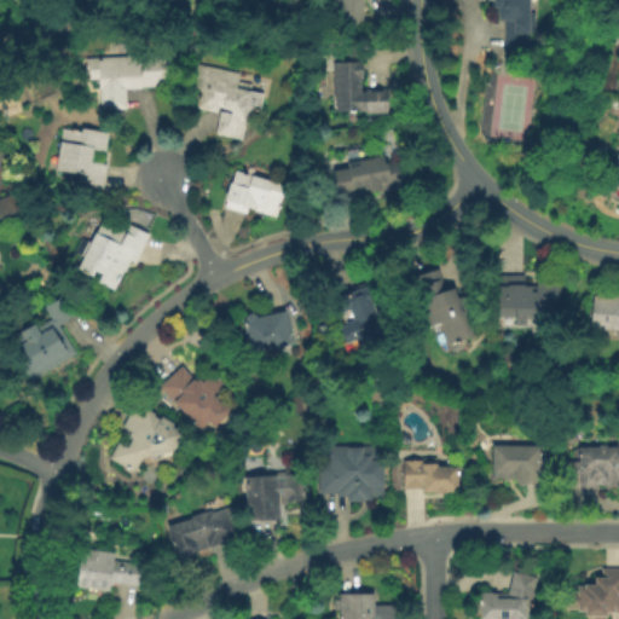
[(365,0),(366,32),(334,32),(333,0),(365,0)]
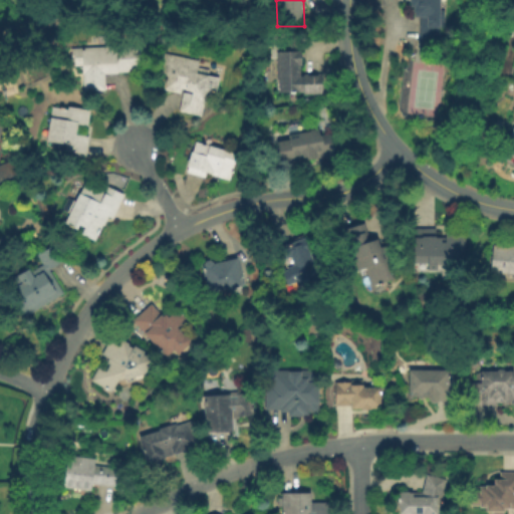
[(440,0),(440,42),(420,42),(420,17),(415,17),(415,14),(414,14),(414,7),(410,7),(411,3),(409,2),(409,0),(440,0)]
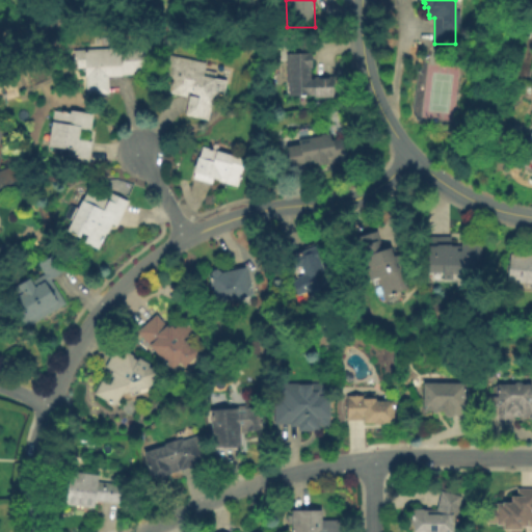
[(288,54),(294,53),(294,38),(309,37),(310,53),(313,53),(313,68),(311,68),(311,79),(313,79),(313,77),(335,76),(335,98),(313,99),(313,96),(289,97),(288,54)]
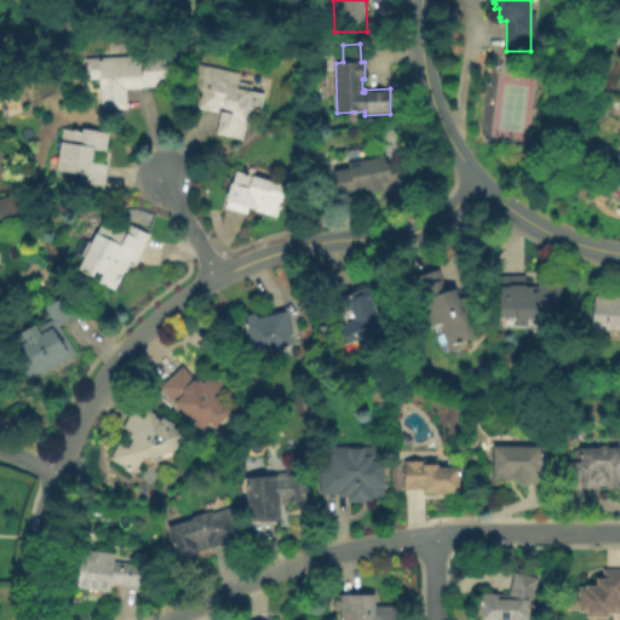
[(181,86),(126,89),(127,110),(101,110),(99,58),(179,55),(181,86)]
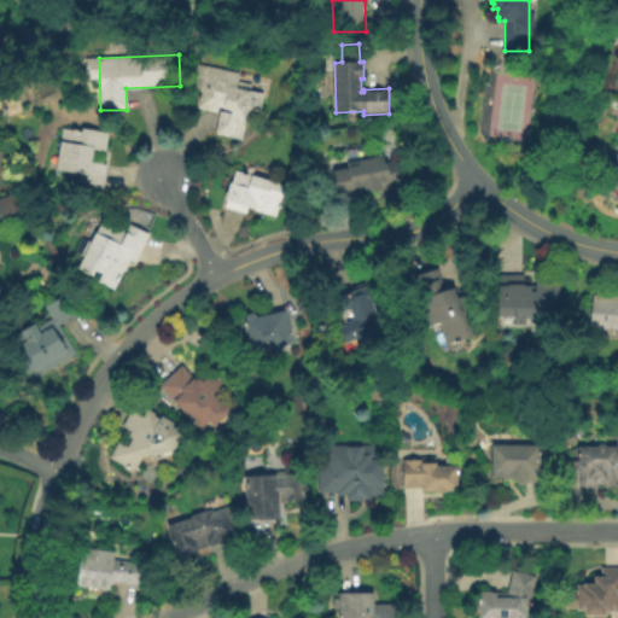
[(243,140),(216,134),(221,111),(231,114),(231,111),(223,109),(223,108),(219,106),(217,114),(196,109),(199,89),(192,88),(198,64),(240,73),(238,81),(252,83),(251,92),(263,94),(260,115),(249,112),(243,140)]
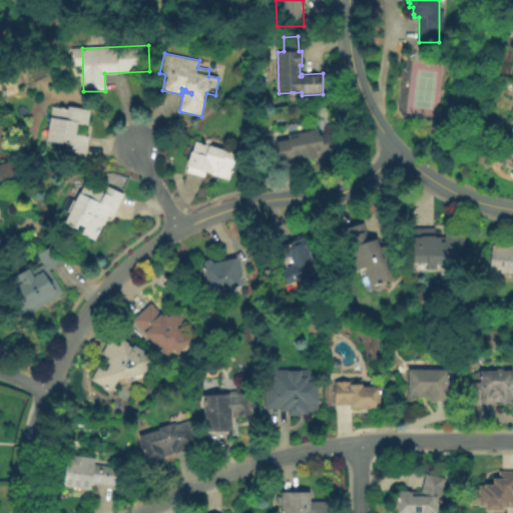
[(90,110),(88,125),(77,123),(75,134),(89,136),(86,154),(65,151),(66,144),(47,141),(52,106),(68,109),(68,106),(90,110)]
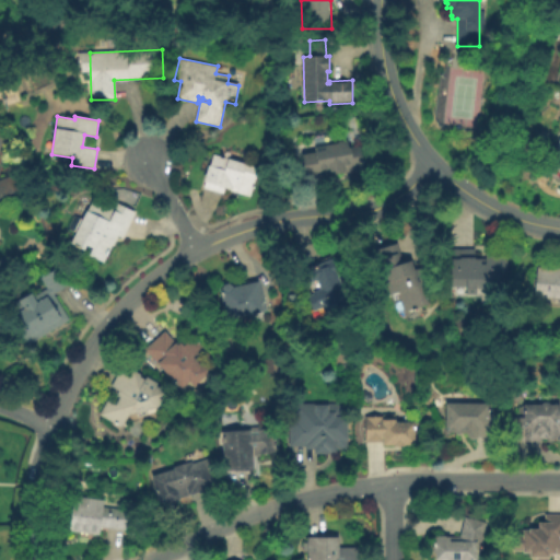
[(313,136),(326,133),(327,144),(338,143),(338,141),(349,140),(350,147),(360,144),(365,171),(335,176),(334,172),(316,175),(317,176),(307,178),(307,176),(305,177),(301,154),(315,152),(313,136)]
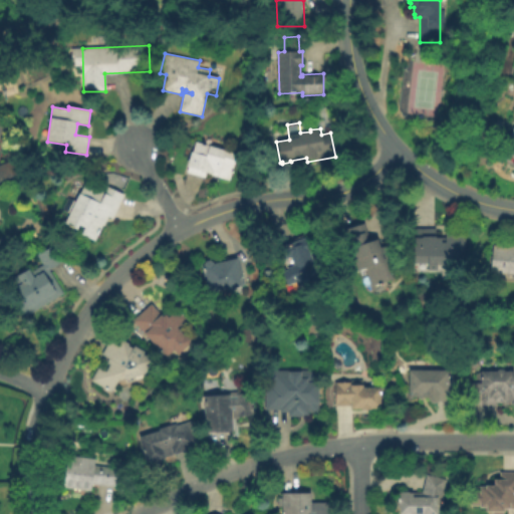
[(196,142),(237,154),(230,181),(218,178),(219,176),(207,173),(206,178),(187,173),(196,142)]
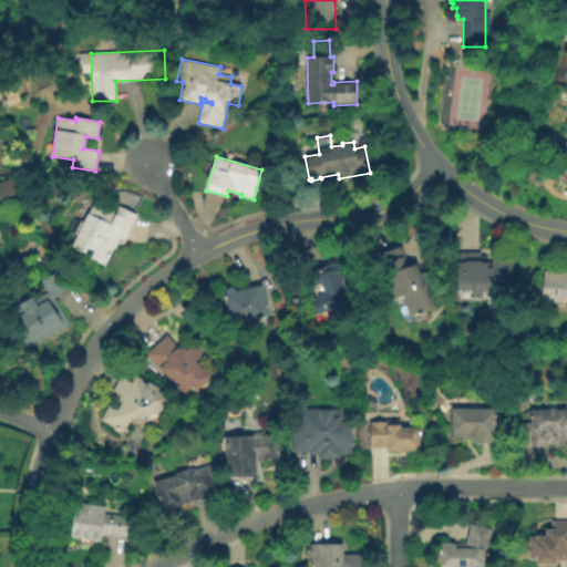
[(0,207),(0,183),(16,177),(23,198),(0,207)]
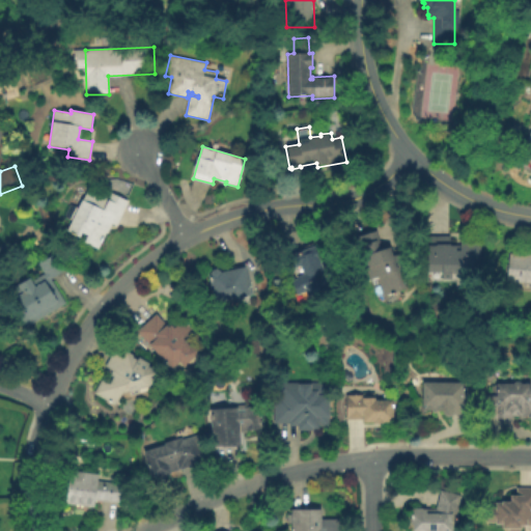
[(88,188),(107,197),(110,192),(129,202),(117,226),(112,224),(99,249),(84,242),(87,235),(83,233),(80,239),(66,231),(73,220),(64,217),(71,204),(79,207),(88,188)]
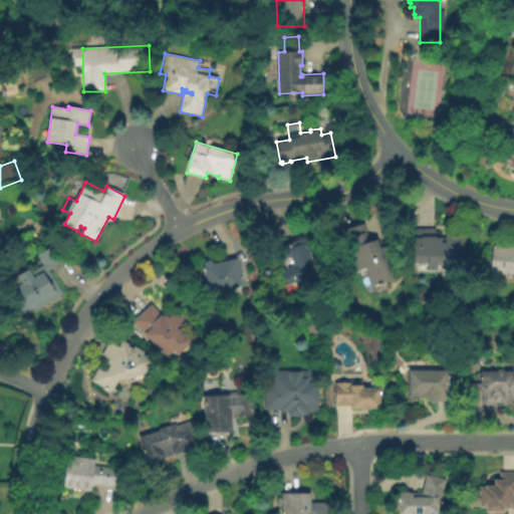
[(344,230),(364,223),(370,241),(377,239),(380,247),(388,245),(398,278),(372,286),(366,268),(357,271),(344,230)]
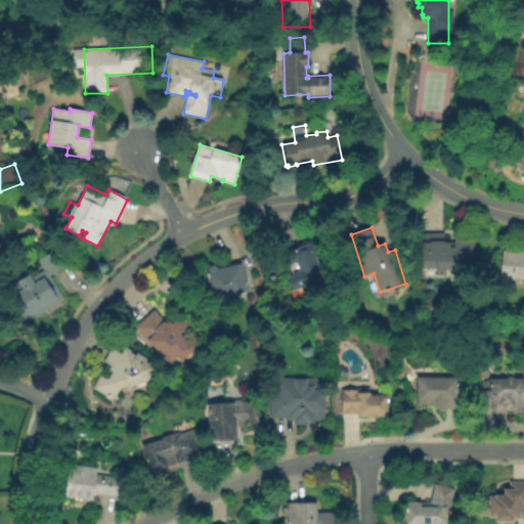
[(422,233),(444,233),(444,243),(454,243),(454,237),(473,237),(473,253),(469,252),(469,267),(454,267),(454,269),(453,269),(453,271),(446,270),(446,276),(436,276),(436,268),(422,268),(422,233)]
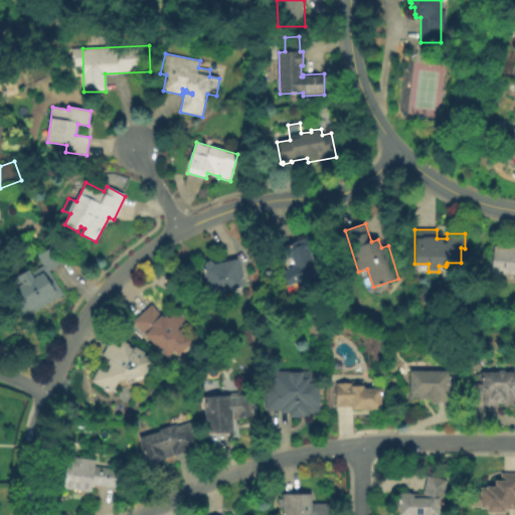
[(282,246),(297,241),(296,239),(305,236),(322,282),(303,289),(300,282),(288,287),(283,273),(286,272),(286,271),(289,270),(288,268),(295,266),(292,259),(287,261),(282,246)]
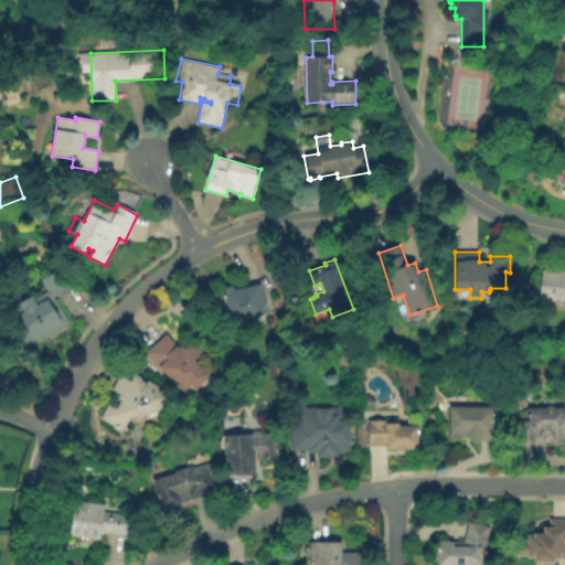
[(64,266),(76,285),(55,297),(71,322),(29,349),(18,329),(16,329),(13,323),(14,319),(18,317),(17,316),(24,311),(19,304),(32,295),(35,299),(48,291),(41,280),(64,266)]
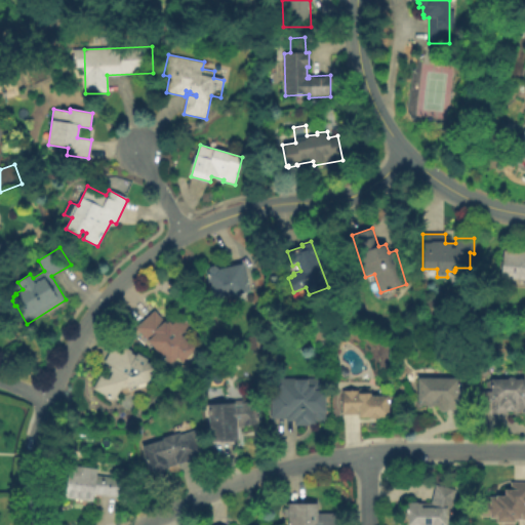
[(502,250),(513,251),(514,249),(524,249),(524,279),(500,277),(502,250)]
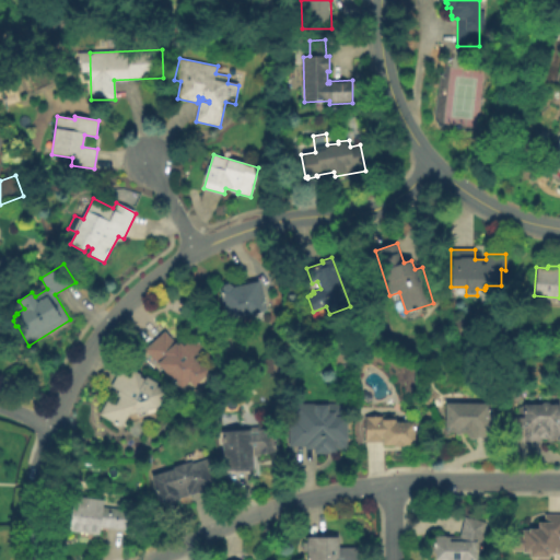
[(228,321),(220,289),(223,283),(230,281),(233,283),(260,278),(268,312),(228,321)]
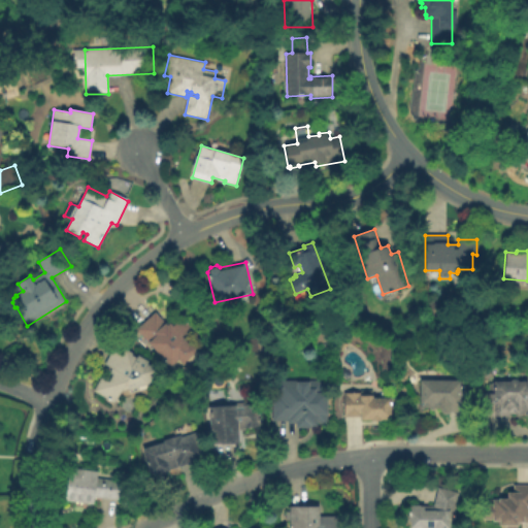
[(156,311),(166,323),(170,320),(174,325),(183,318),(192,328),(183,336),(190,344),(192,344),(196,349),(196,354),(184,364),(179,360),(170,368),(136,329),(156,311)]
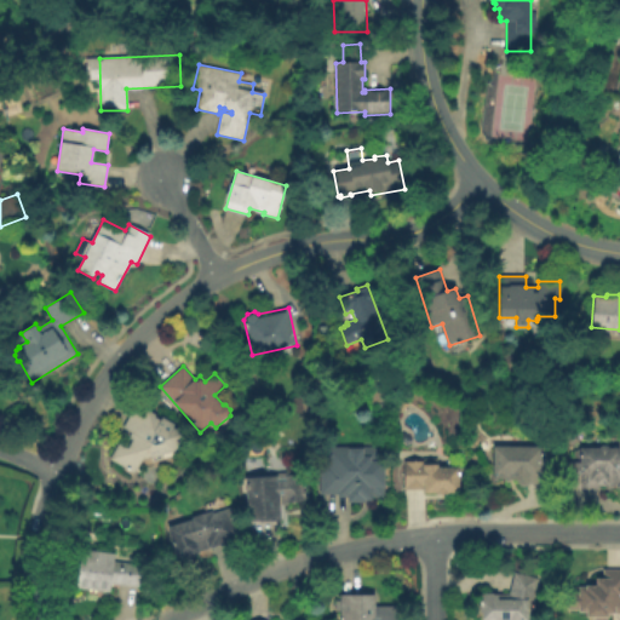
[(136,475),(109,460),(119,443),(128,448),(132,440),(128,438),(132,434),(124,429),(136,405),(147,412),(148,409),(158,414),(155,417),(160,419),(161,417),(176,424),(173,428),(185,435),(177,451),(164,454),(165,459),(153,461),(151,458),(143,460),(136,475)]
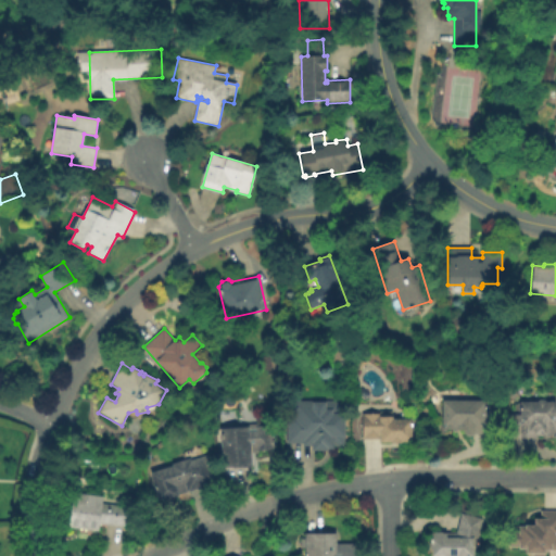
[(494,412),(493,432),(475,432),(475,434),(463,434),(463,430),(443,430),(443,400),(485,401),(485,412),(494,412)]
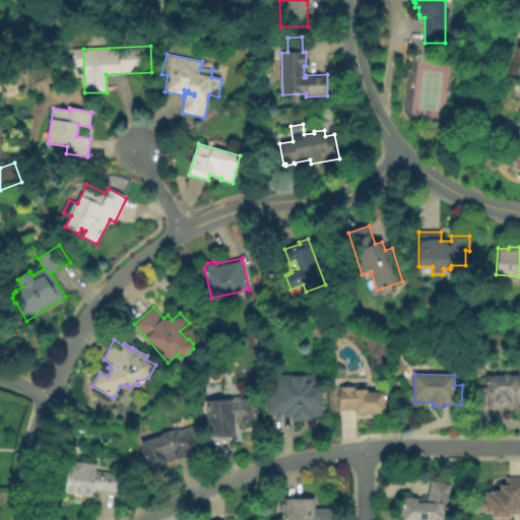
[(504,376),(505,374),(509,374),(511,376),(519,376),(519,409),(517,409),(517,407),(502,407),(502,409),(476,410),(476,387),(486,387),(486,376),(504,376)]
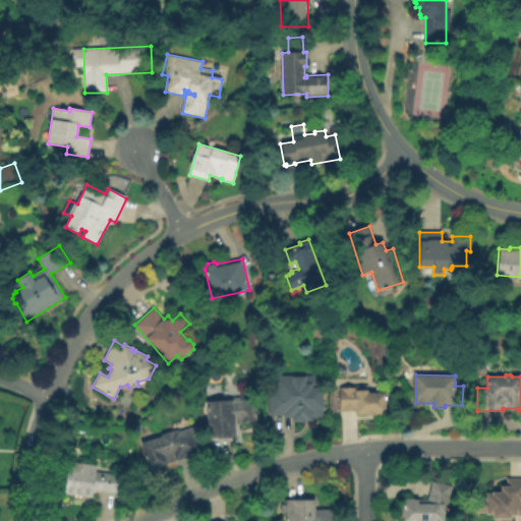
[(377,414),(377,415),(366,415),(366,414),(356,414),(356,411),(340,412),(340,389),(356,388),(356,386),(368,385),(368,393),(387,392),(388,414),(377,414)]
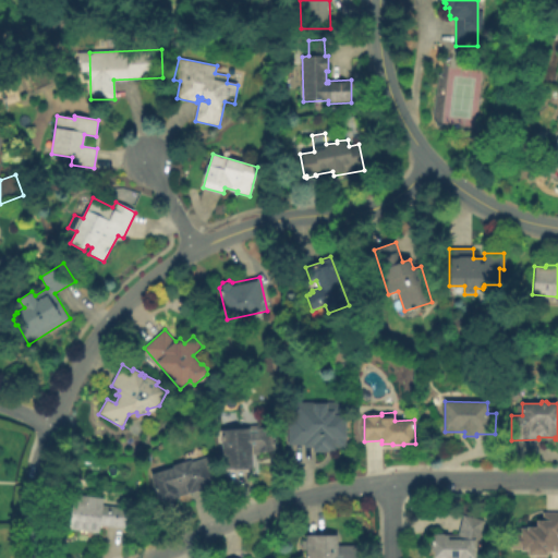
[(289,416),(347,416),(347,447),(336,447),(336,448),(329,448),(329,450),(326,450),(326,452),(317,452),(317,450),(315,450),(315,447),(305,447),(305,444),(289,444),(289,416)]
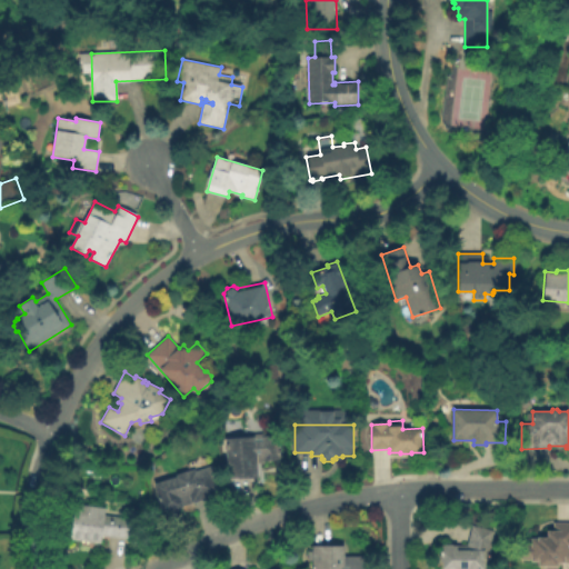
[(226,438),(252,437),(252,435),(267,433),(267,436),(278,435),(279,447),(281,446),(282,460),(266,461),(266,463),(259,465),(259,477),(228,479),(226,438)]
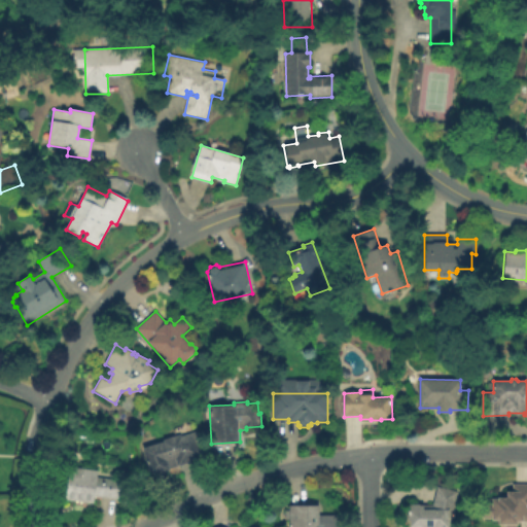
[(197,431),(204,455),(194,458),(195,461),(172,468),(172,466),(169,467),(170,470),(159,475),(157,471),(150,473),(142,449),(163,442),(162,440),(180,434),(181,436),(197,431)]
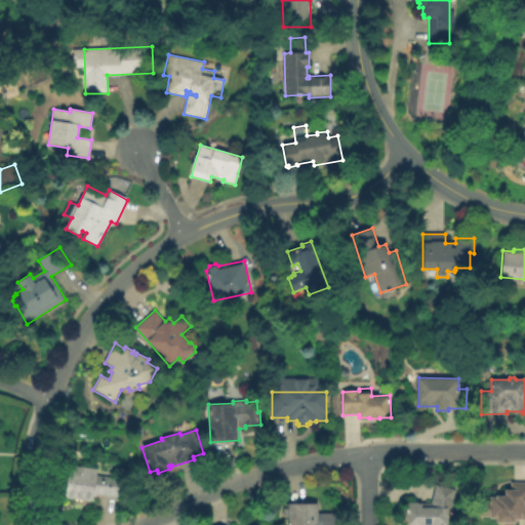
[(70,465),(97,469),(97,476),(121,479),(119,498),(94,495),(94,501),(65,498),(70,465)]
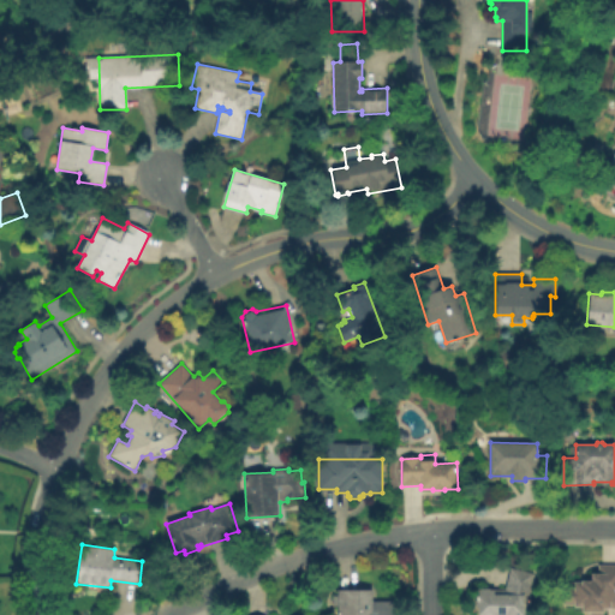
[(614,609),(603,609),(603,613),(581,613),(581,607),(573,607),(573,604),(562,604),(562,586),(574,586),(574,581),(592,581),(592,573),(598,573),(598,565),(614,565),(614,609)]
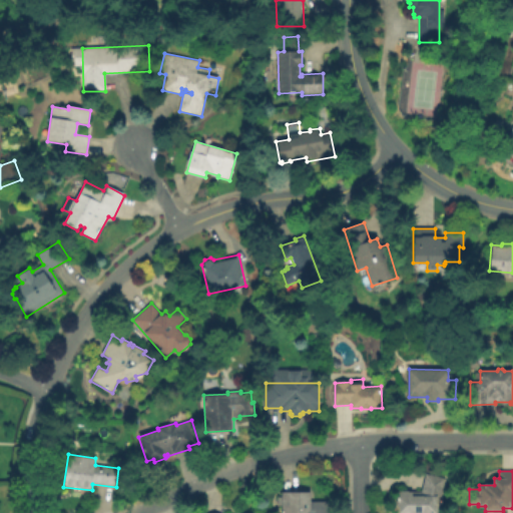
[(421,492),(426,474),(447,479),(442,497),(443,497),(443,506),(438,506),(438,512),(397,512),(397,491),(421,492)]
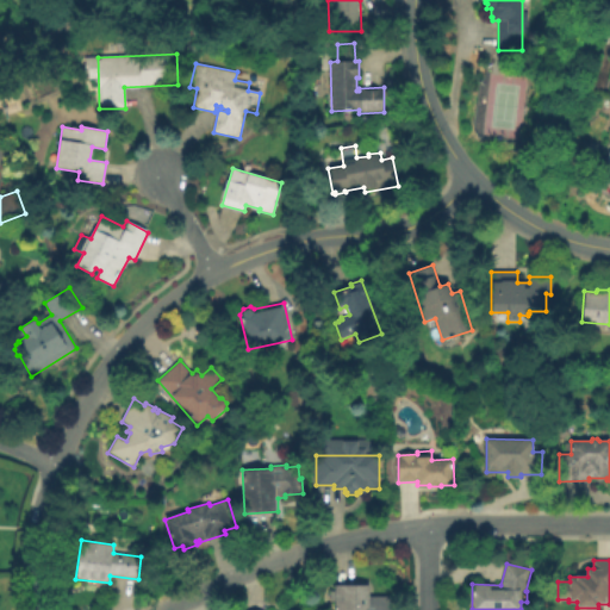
[(335,609),(336,584),(369,585),(369,596),(390,597),(390,609),(335,609)]
